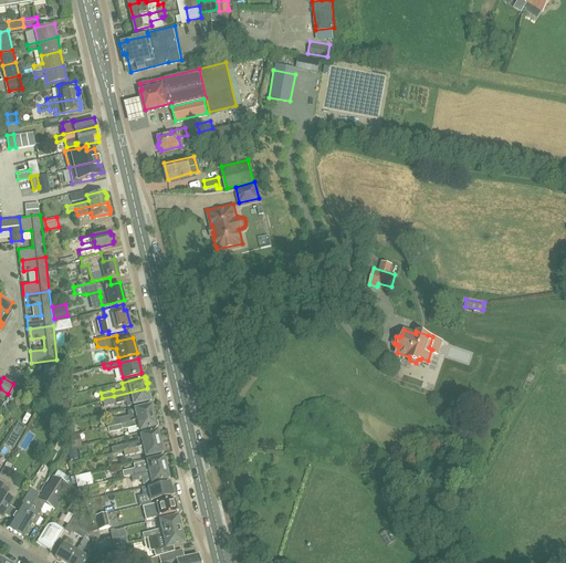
[(148,392),(147,388),(114,396),(102,398),(104,405),(133,397),(134,403),(150,398),(149,397),(152,397),(150,392),(148,392)]
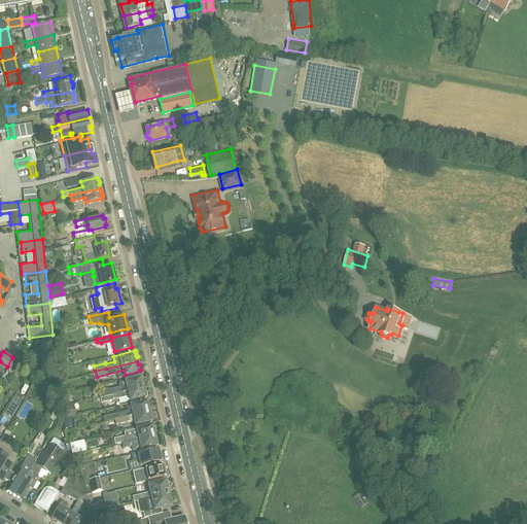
[(100,395),(112,392),(143,385),(142,381),(143,380),(142,376),(141,376),(140,375),(118,380),(119,385),(108,387),(108,386),(98,388),(100,395)]
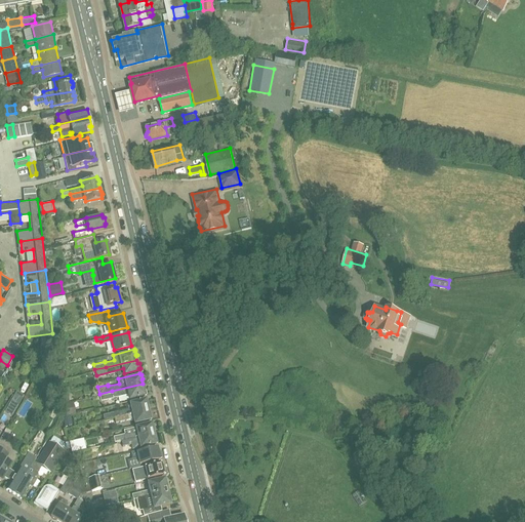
[(144,388),(143,384),(112,391),(99,394),(101,399),(128,393),(129,397),(145,393),(144,392),(146,392),(145,388),(144,388)]
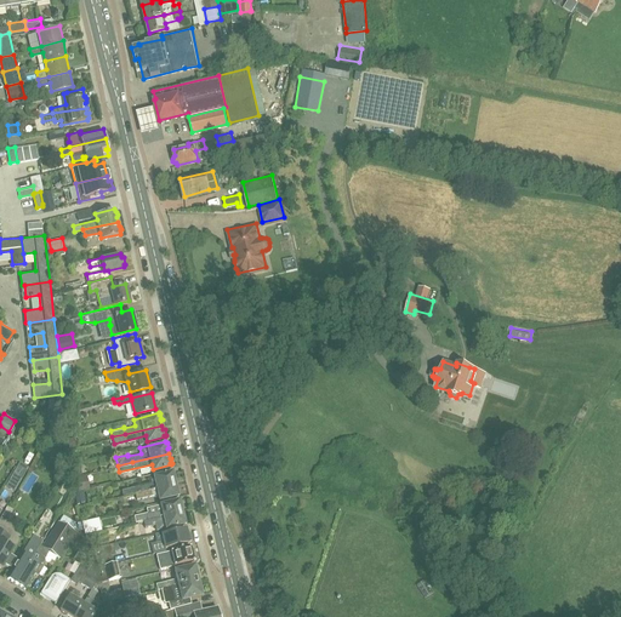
[(13,468),(7,479),(17,484),(23,473),(29,463),(20,458),(13,468)]
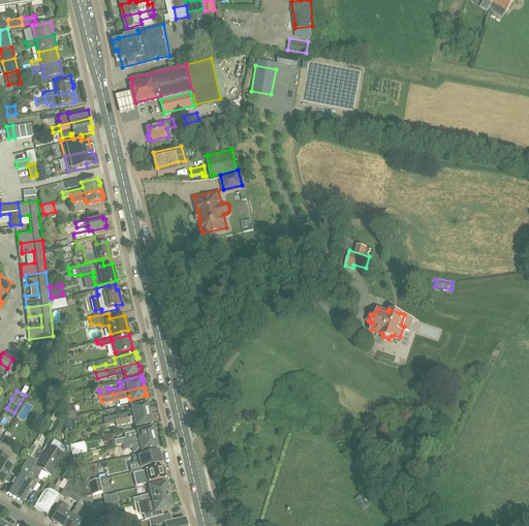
[(105,422),(120,418),(149,410),(148,406),(150,406),(149,401),(147,401),(147,400),(125,405),(127,410),(103,416),(105,422)]
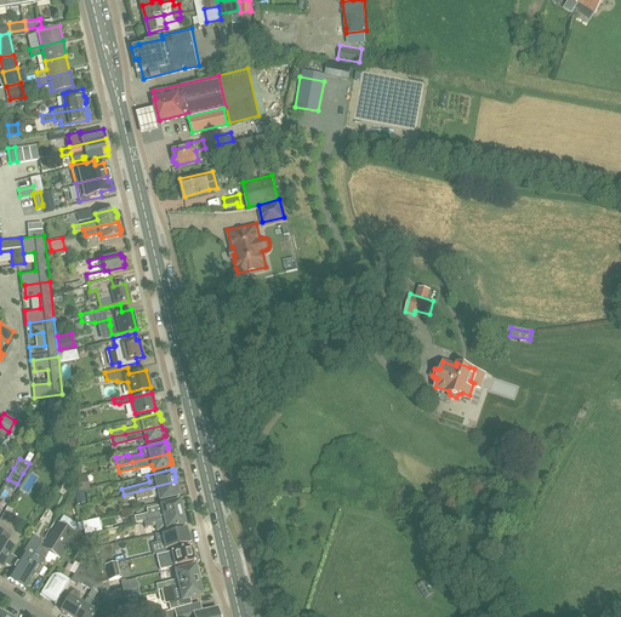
[(78,490),(90,487),(86,475),(74,478),(78,490)]
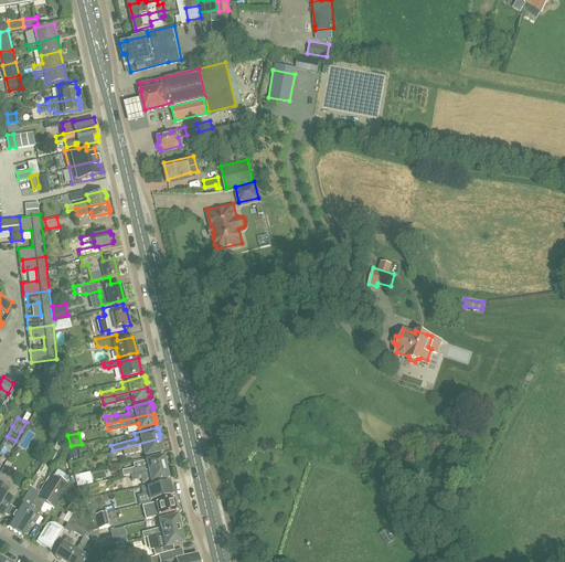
[(61,435),(57,442),(63,445),(66,438),(61,435)]
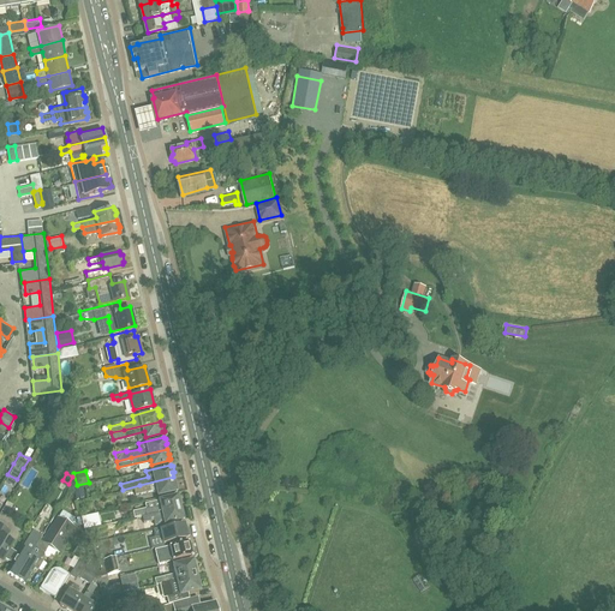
[(174,481),(173,477),(139,485),(141,491),(156,487),(159,493),(175,489),(175,487),(178,486),(177,481),(174,481)]
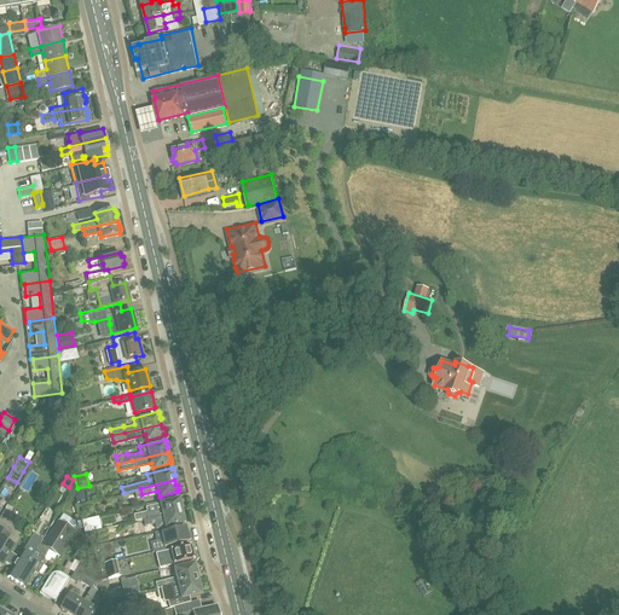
[(82,487),(75,489),(77,499),(85,497),(82,487)]
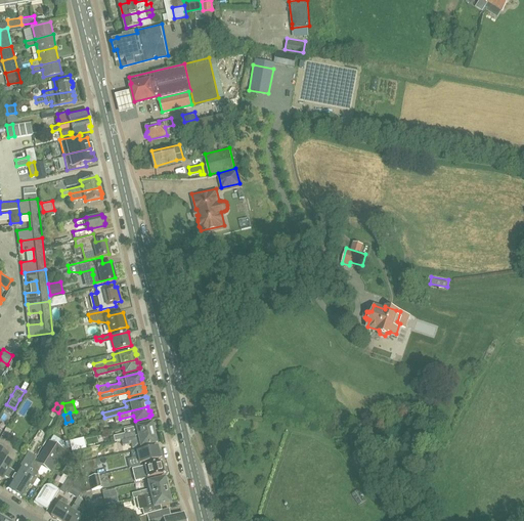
[(114,440),(125,438),(154,431),(153,426),(154,426),(153,421),(151,422),(151,421),(123,428),(124,431),(113,434),(114,440)]
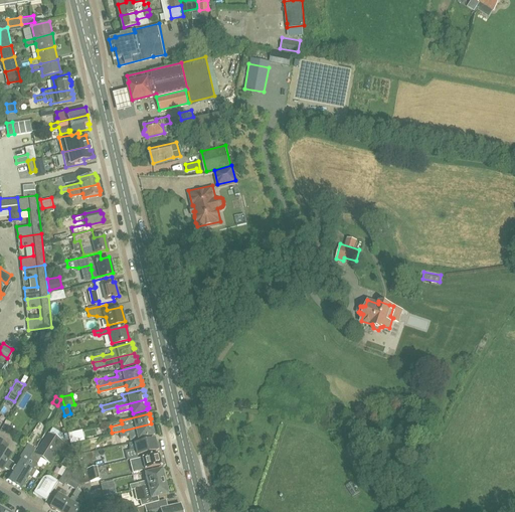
[(152,428),(151,423),(123,431),(124,435),(137,432),(138,437),(153,433),(153,432),(154,432),(153,427),(152,428)]
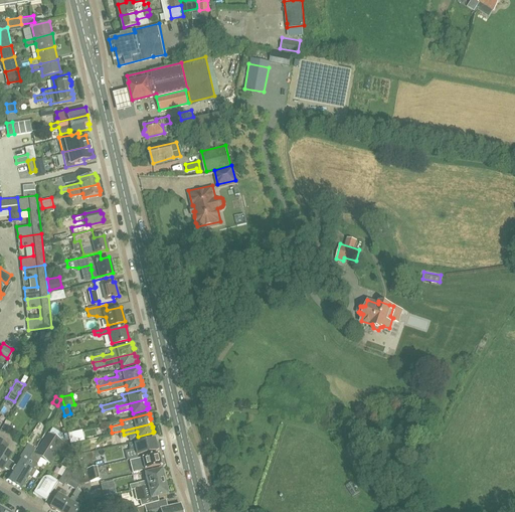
[(31,454),(31,453),(13,482),(21,486),(29,472),(31,473),(33,470),(31,469),(34,465),(35,465),(37,462),(36,462),(40,455),(49,460),(53,454),(62,439),(48,430),(35,452),(33,451),(31,454)]
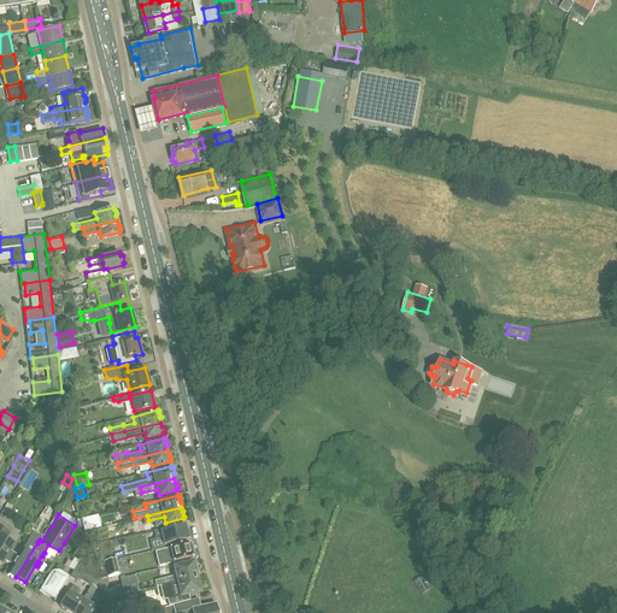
[(83,517),(86,526),(93,524),(90,514),(83,517)]
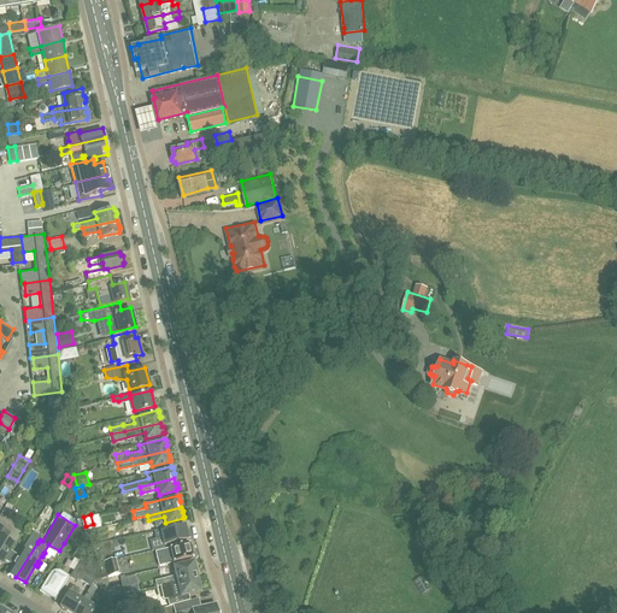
[(5,537),(10,530),(4,526),(6,522),(0,518),(0,560),(1,560),(3,561),(4,558),(11,561),(16,552),(10,548),(13,542),(5,537)]
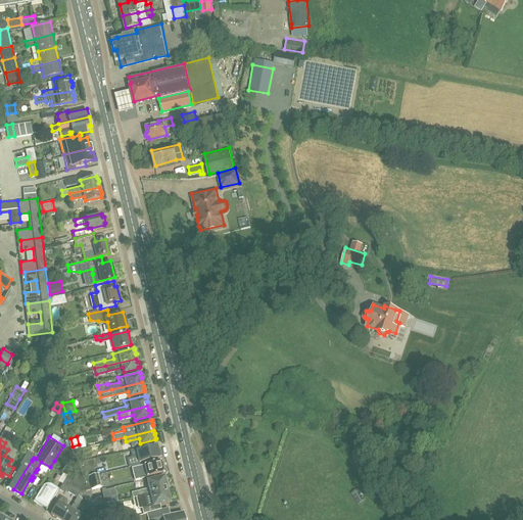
[(131,455),(127,456),(129,463),(139,461),(159,456),(158,455),(161,454),(159,447),(157,447),(156,444),(136,448),(136,446),(130,447),(131,455)]
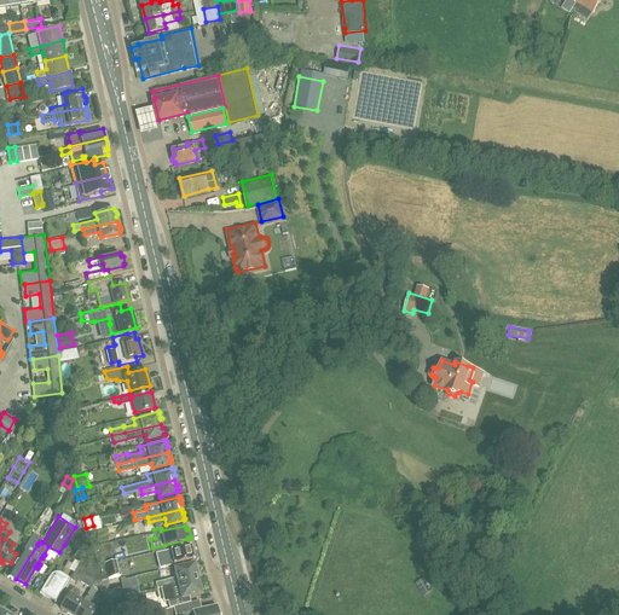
[(416,534),(424,546),(437,538),(429,526),(416,534)]
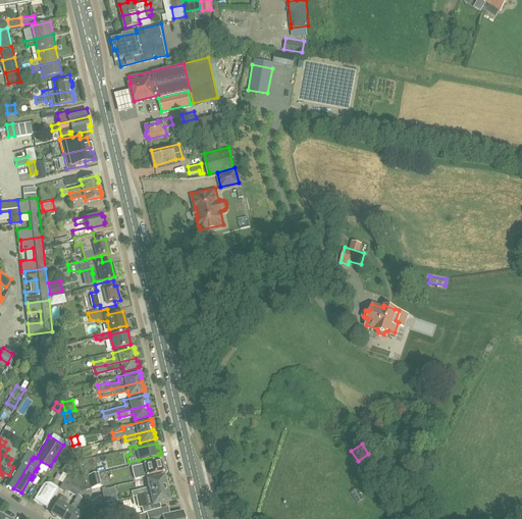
[(6,483),(13,488),(32,459),(32,460),(34,457),(36,453),(28,448),(6,483)]
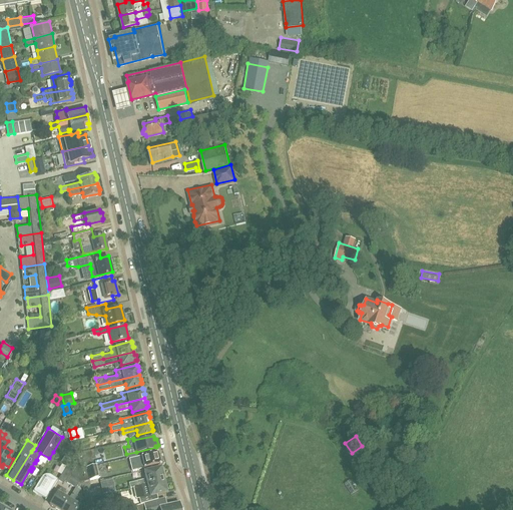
[(137,455),(128,457),(131,468),(140,466),(144,465),(160,461),(159,460),(161,460),(159,452),(157,452),(157,450),(141,454),(137,455)]
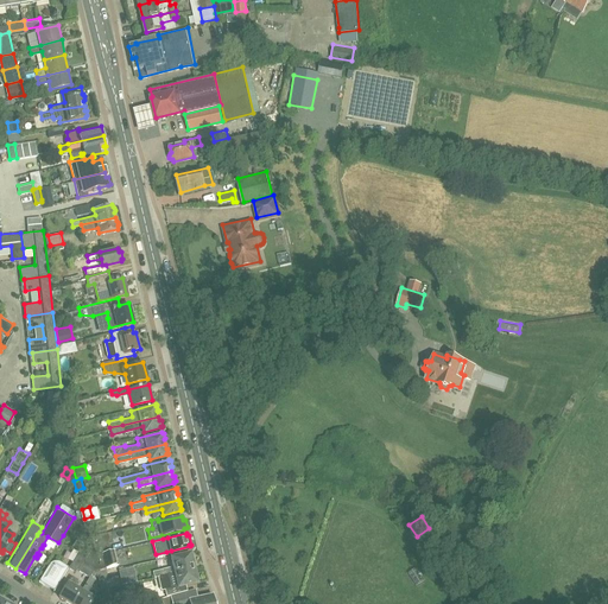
[(99,545),(100,552),(109,550),(108,542),(99,545)]
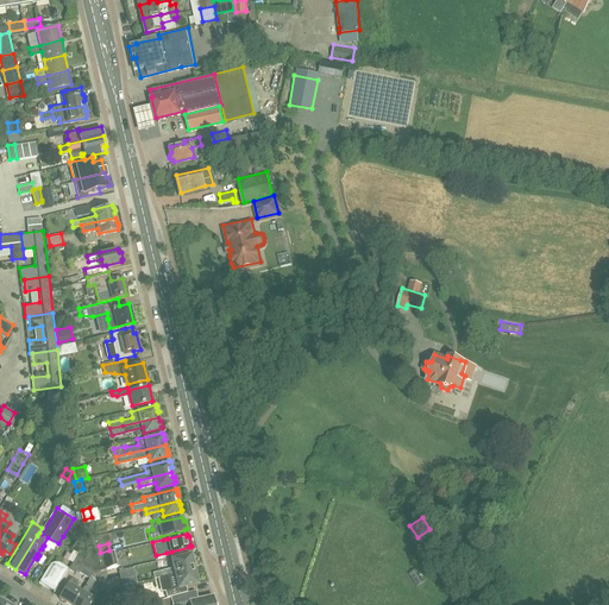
[(93,571),(115,565),(112,550),(110,550),(100,553),(99,546),(89,548),(86,553),(81,561),(94,568),(93,571)]
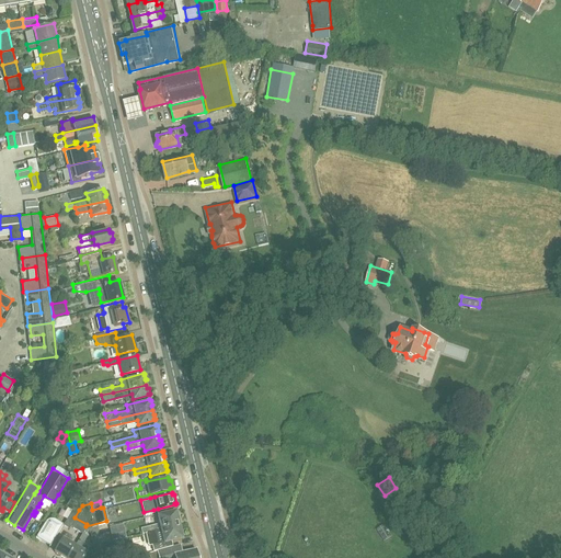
[(82,531),(83,530),(86,526),(87,524),(75,517),(79,510),(73,507),(64,522),(69,526),(71,523),(82,531)]
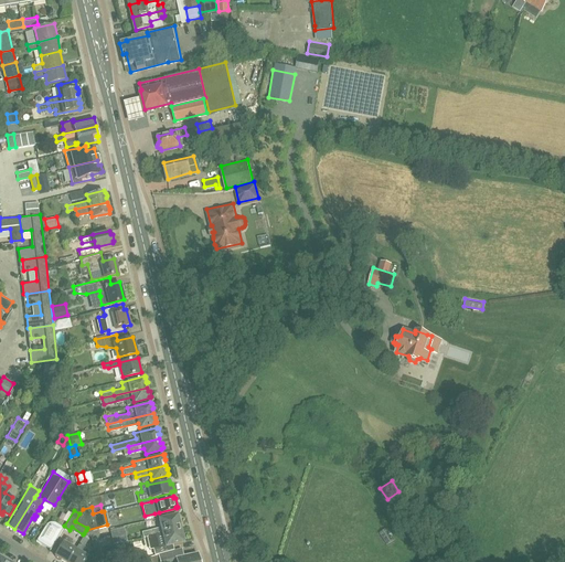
[(156,532),(180,527),(179,520),(180,520),(179,515),(178,515),(177,512),(159,517),(161,526),(141,530),(142,534),(156,532)]
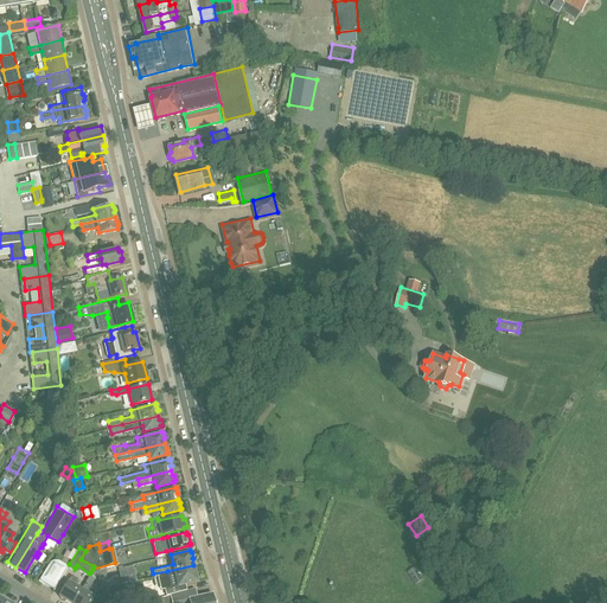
[(53,588),(68,564),(61,559),(59,559),(58,558),(56,558),(55,558),(52,559),(51,559),(50,560),(49,562),(49,563),(38,578),(53,588)]
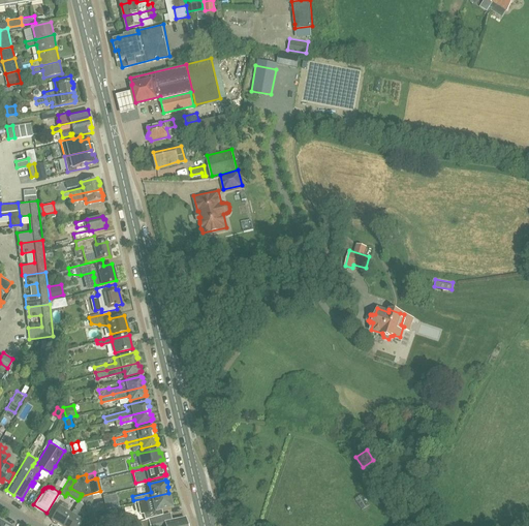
[(119,504),(116,492),(103,494),(106,506),(119,504)]
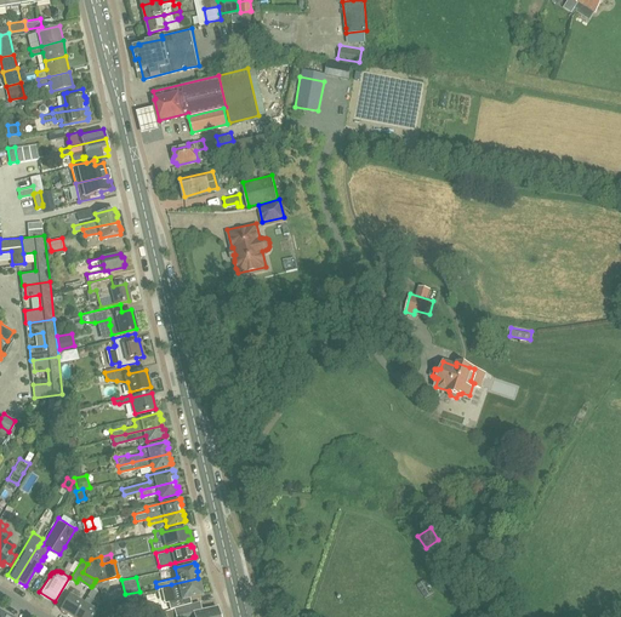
[(198,578),(171,584),(174,596),(167,598),(170,606),(183,603),(191,601),(189,595),(201,593),(200,590),(203,590),(201,584),(199,584),(198,578)]
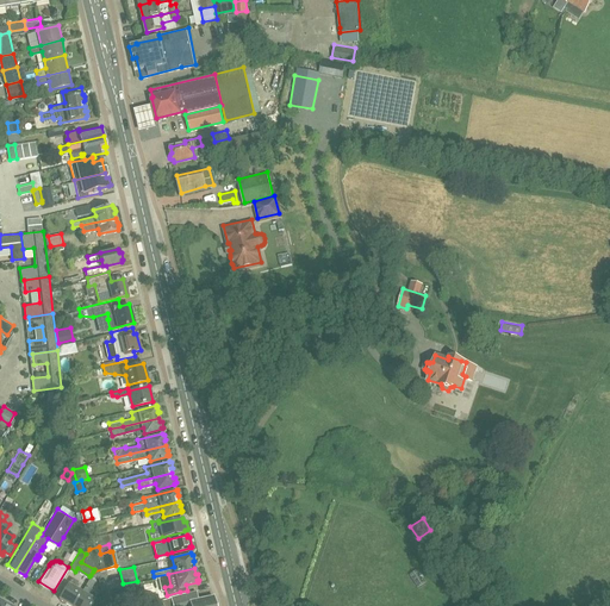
[(80,589),(72,605),(74,605),(88,605),(94,598),(86,593),(95,580),(93,579),(94,578),(91,575),(89,576),(85,583),(80,589)]
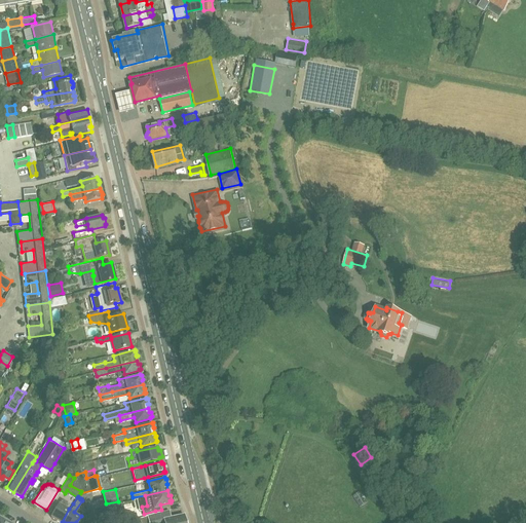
[(50,515),(62,522),(69,509),(64,506),(67,500),(62,497),(50,515)]
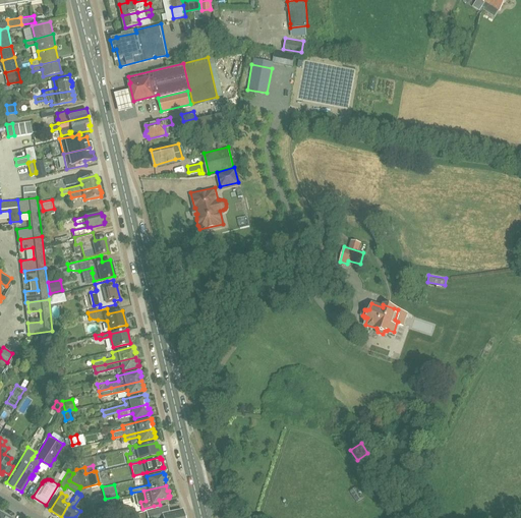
[(142,509),(137,511),(139,517),(142,517),(147,517),(162,512),(160,505),(154,506),(142,509)]
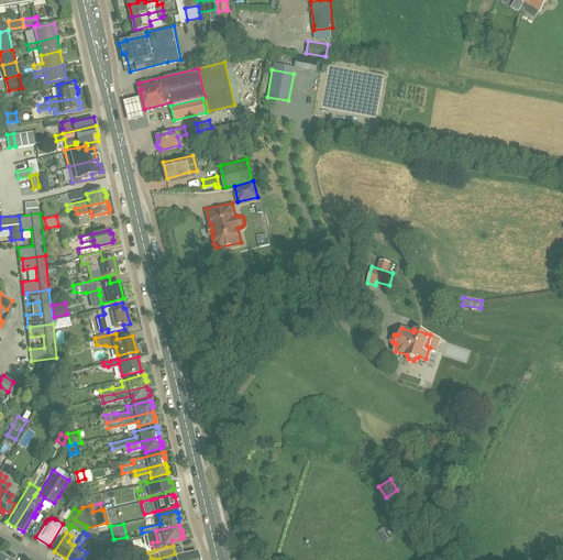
[(198,559),(197,549),(183,552),(175,553),(176,559),(198,559)]
